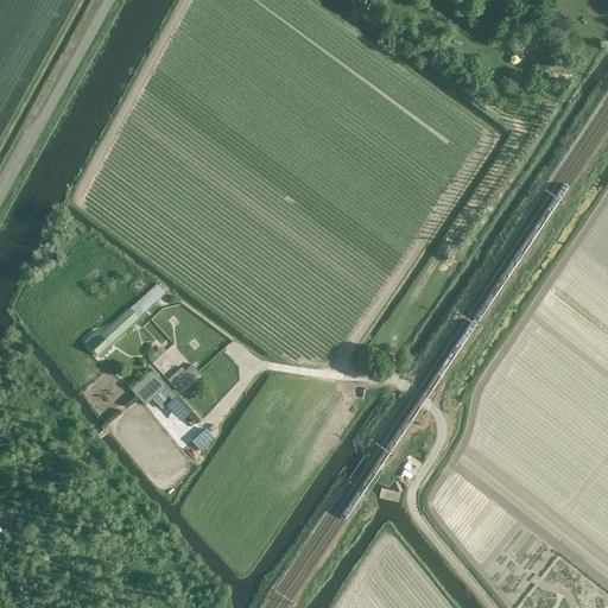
[(539,54),(545,44),(533,35),(526,45),(539,54)]
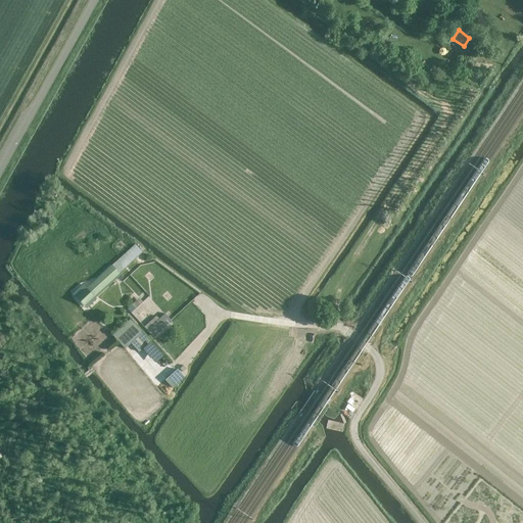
[(84,238),(97,228),(92,222),(80,233),(84,238)]
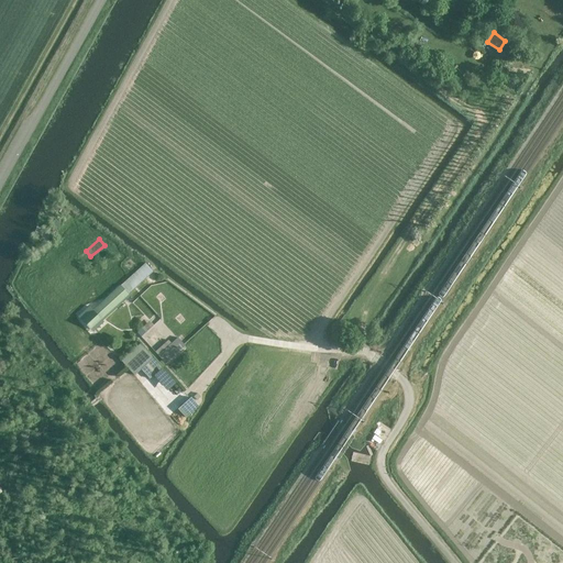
[(78,316),(83,321),(90,329),(153,272),(145,263),(94,311),(88,306),(78,316)]
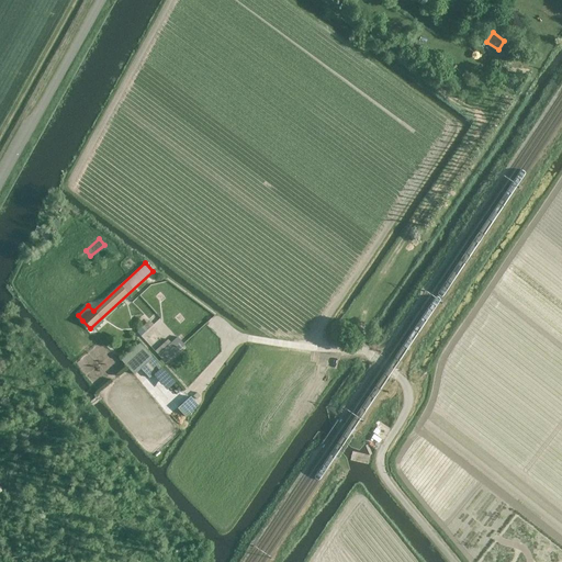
[(154,324),(149,319),(136,332),(141,336),(154,324)]
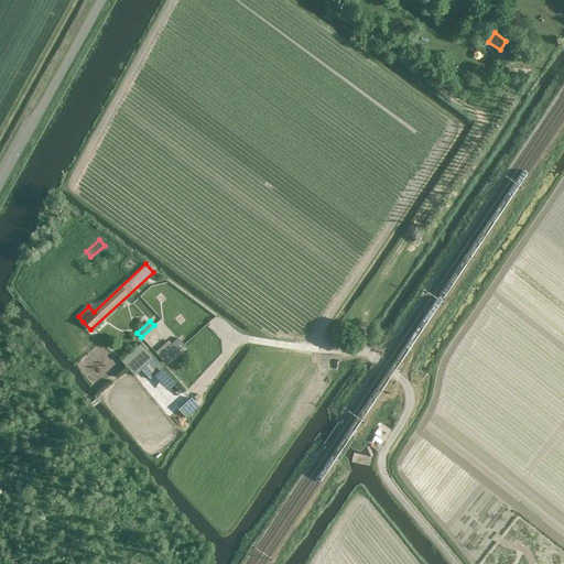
[(165,365),(185,346),(177,338),(158,356),(165,365)]
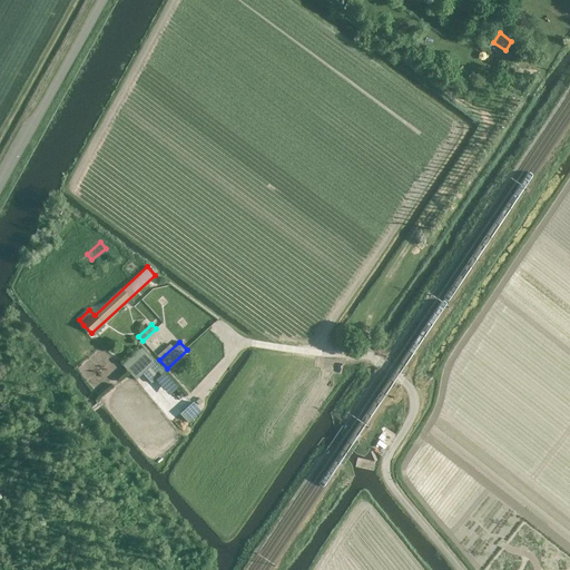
[(136,380),(155,362),(143,347),(123,365),(136,380)]
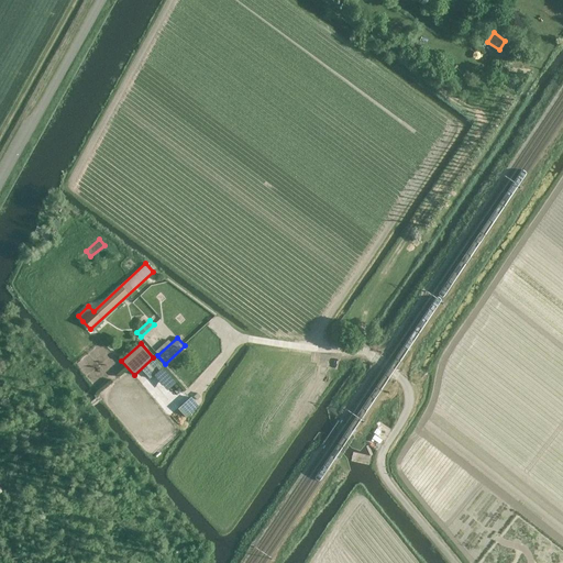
[(141,370),(150,378),(162,366),(153,357),(141,370)]
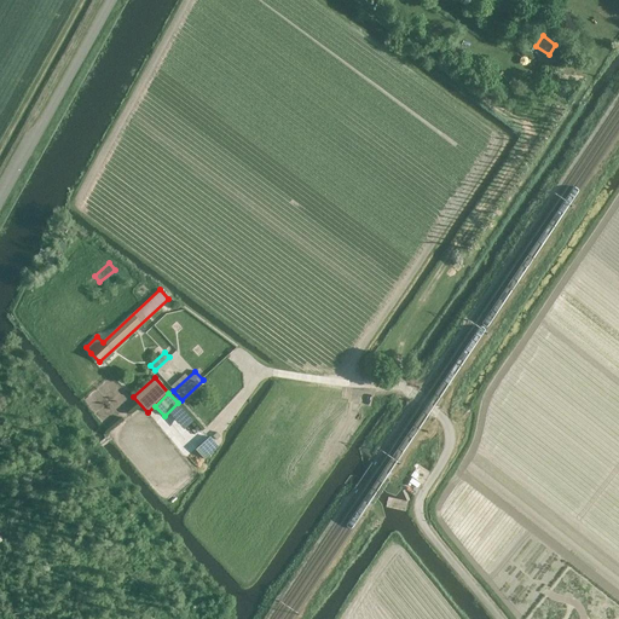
[(168,412),(181,428),(190,420),(178,405),(168,412)]
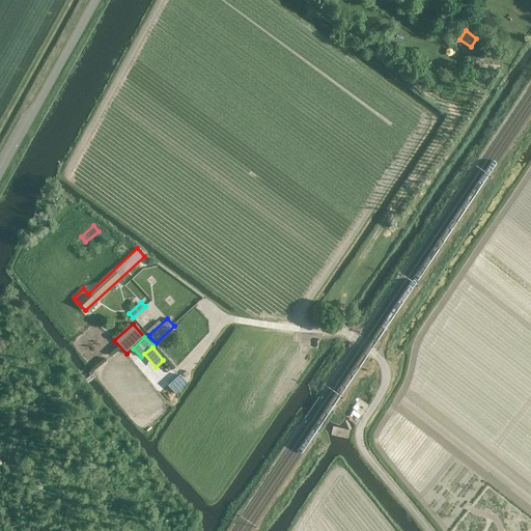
[(167,386),(174,394),(187,383),(179,374),(167,386)]
